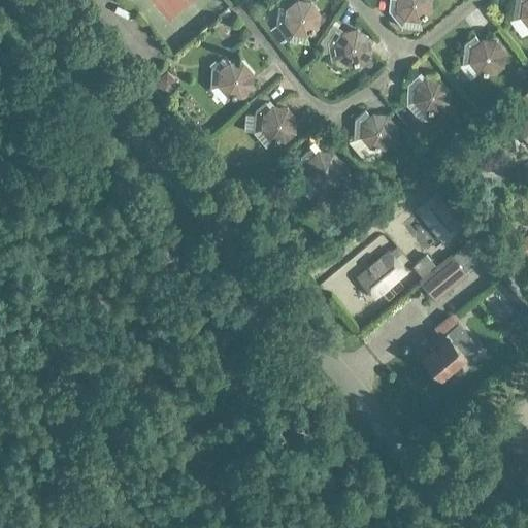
[(289,40),(292,34),(306,36),(319,28),(321,12),(311,1),(304,0),(295,0),(286,7),(285,11),(278,10),(276,24),(289,40)]
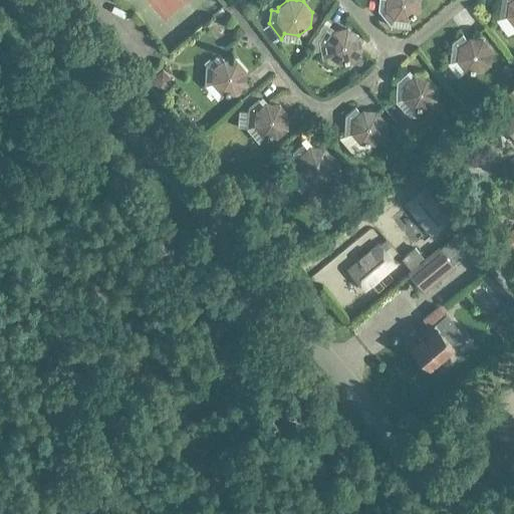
[(378,0),(378,10),(391,25),(394,19),(409,20),(420,12),(421,0),(378,0)]
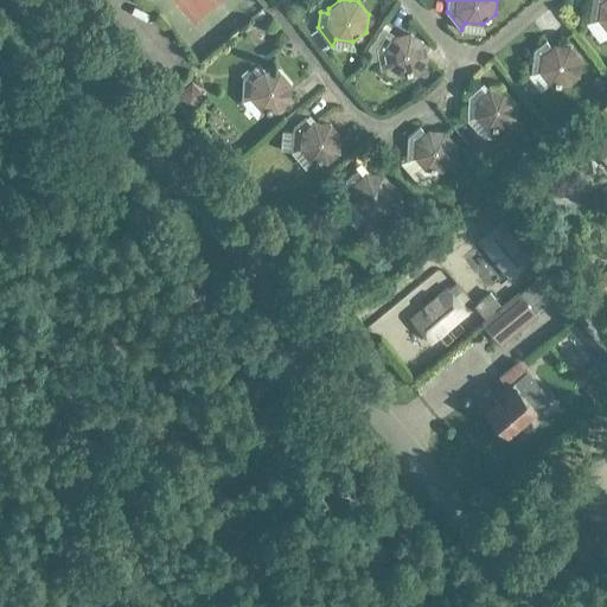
[(606,0),(592,0),(589,21),(598,19),(606,31),(606,0)]
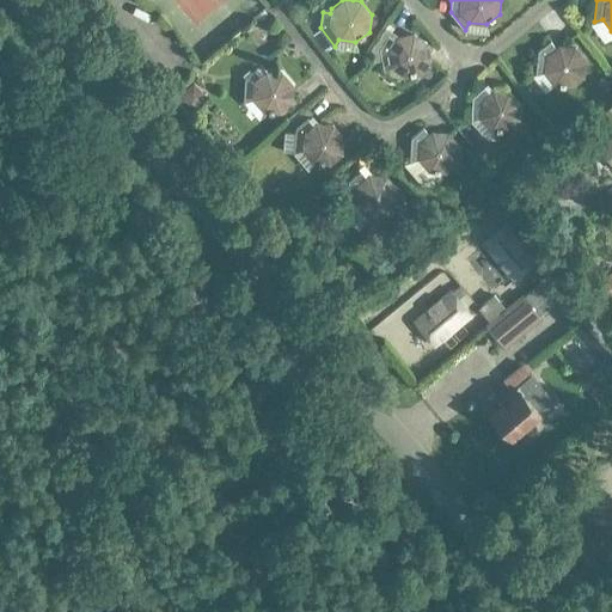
[(264,10),(256,17),(261,22),(268,16),(264,10)]
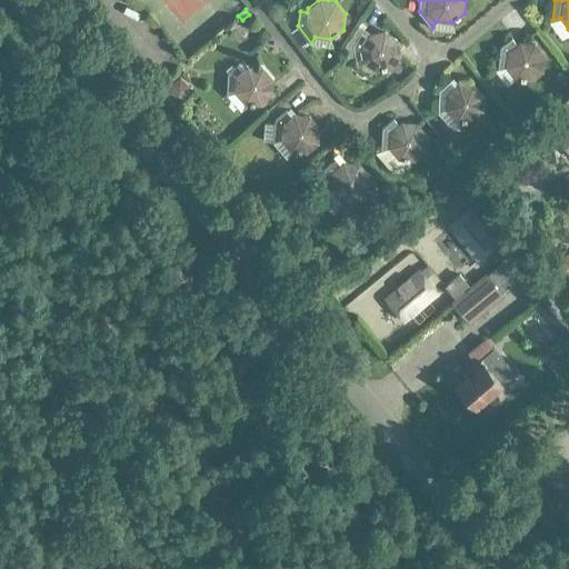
[(357,68),(363,61),(377,71),(392,68),(401,55),(398,39),(385,30),(370,33),(368,37),(361,32),(362,29),(358,26),(345,46),(348,58),(355,56),(357,68)]
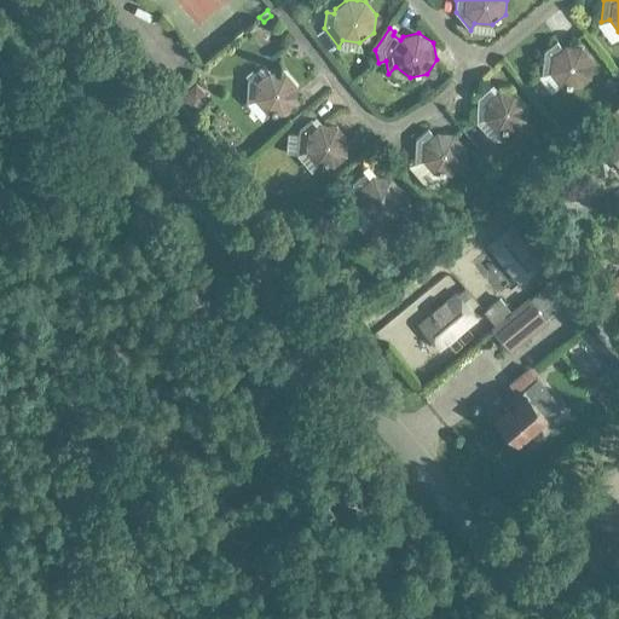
[(566,45),(562,47),(557,41),(544,51),(542,75),(550,71),(560,86),(578,88),(591,77),(594,61),(583,46),(566,45)]
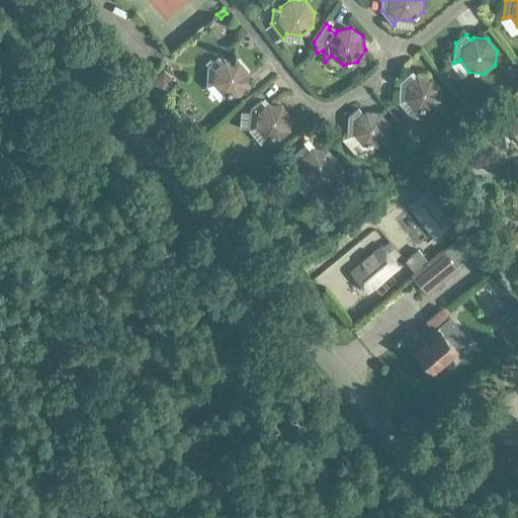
[(225,60),(223,62),(219,57),(207,66),(206,86),(213,83),(223,94),(237,95),(248,86),(249,71),(240,61),(225,60)]
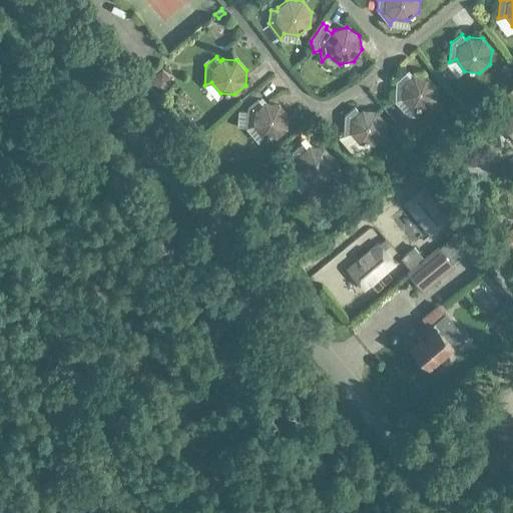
[(505,77),(512,73),(512,65),(512,63),(502,68),(505,77)]
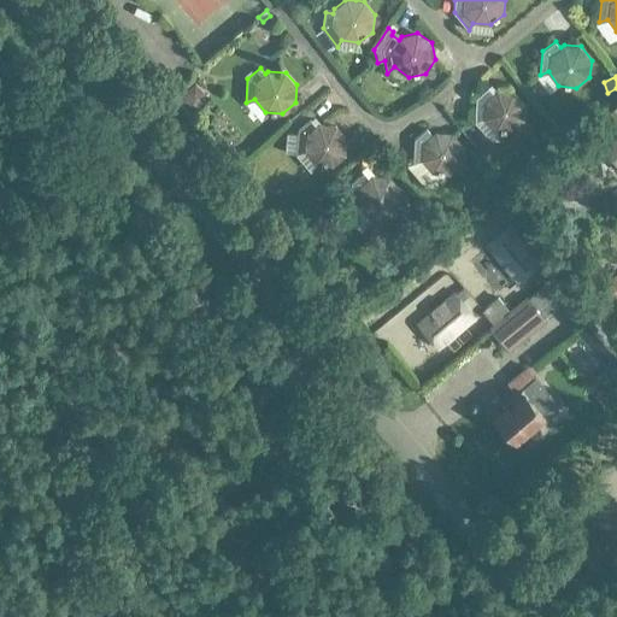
[(189,105),(204,93),(195,82),(180,95),(189,105)]
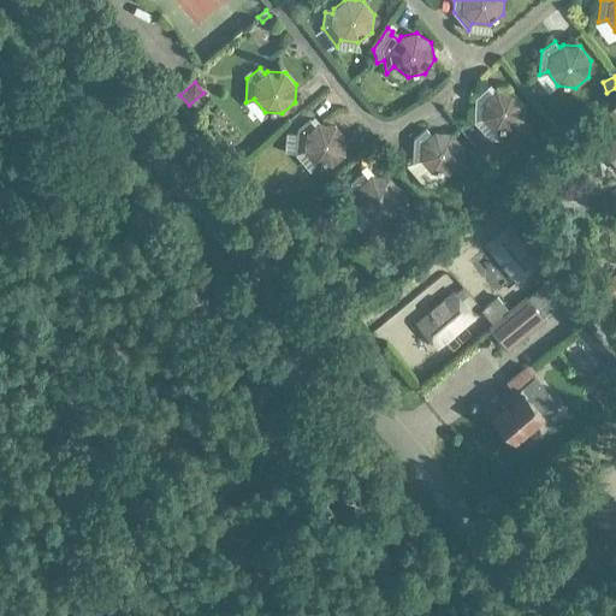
[(474,122),(483,118),(495,131),(511,132),(525,120),(525,102),(513,90),(496,89),(492,93),(487,87),(475,98),(474,122)]
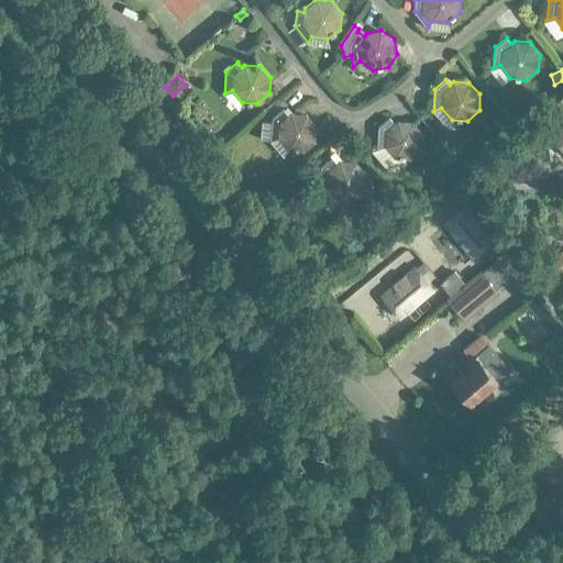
[(506,84),(494,88),(500,105),(511,100),(506,84)]
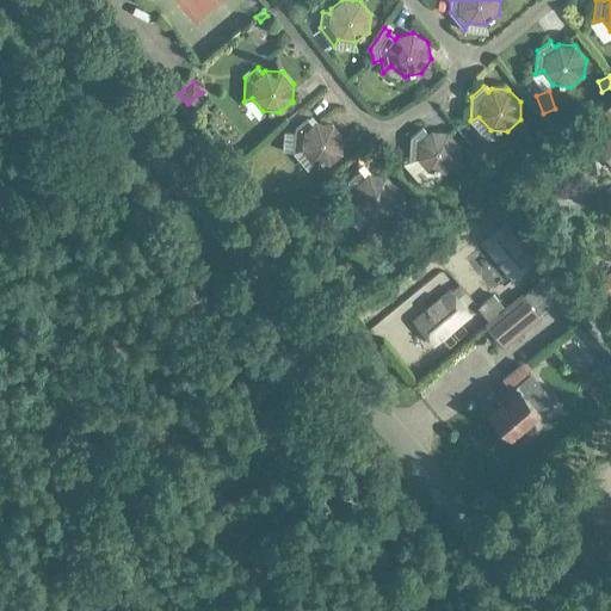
[(292,152),(301,149),(312,162),(329,165),(343,153),(344,136),(333,123),(316,122),(313,124),(307,118),(295,128),(292,152)]
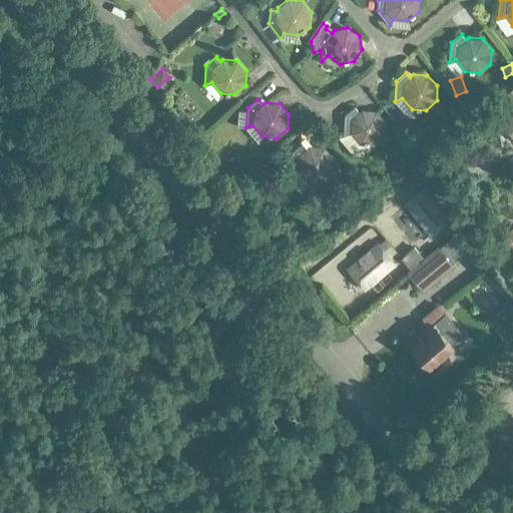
[(362,109),(359,111),(355,106),(345,115),(344,135),(350,132),(359,143),(374,145),(385,135),(386,121),(377,110),(362,109)]
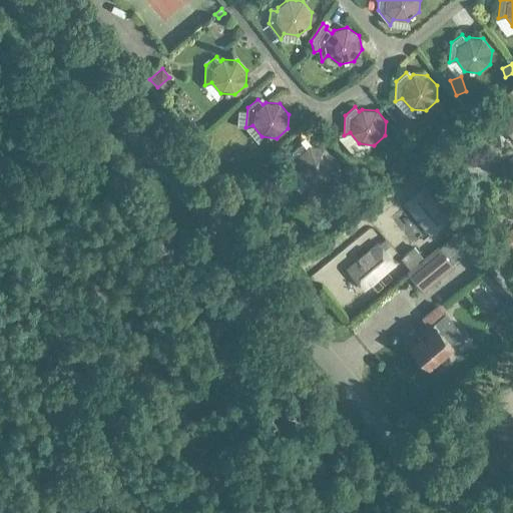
[(512,108),(500,118),(512,137),(512,108)]
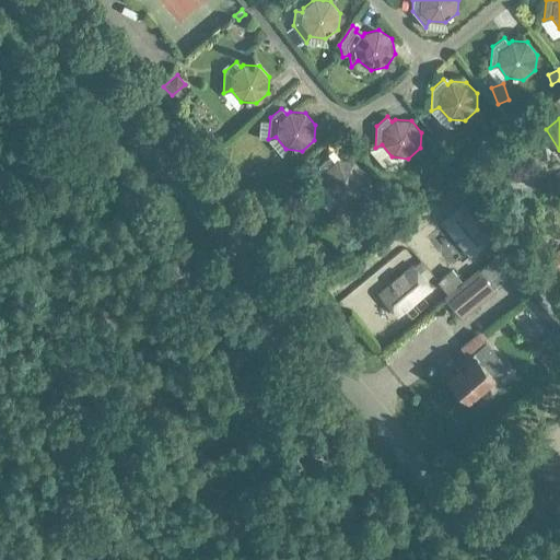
[(317,187),(325,184),(335,197),(350,198),(362,188),(363,172),(353,160),(338,159),(335,161),(330,155),(319,165),(317,187)]
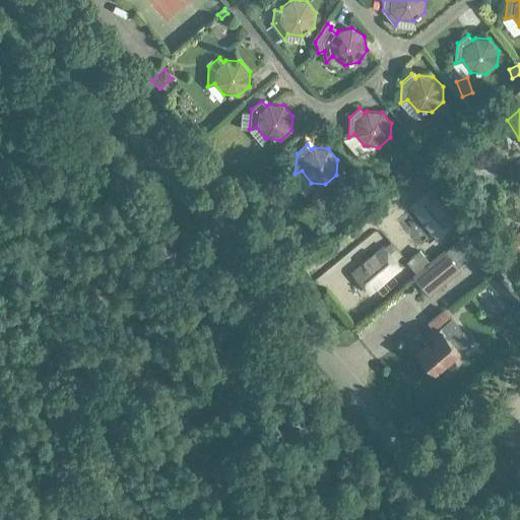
[(364,177),(372,169),(355,150),(346,157),(364,177)]
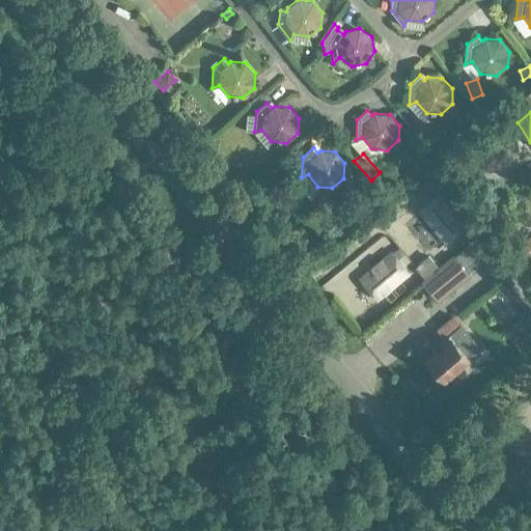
[(442,245),(463,227),(437,196),(416,214),(442,245)]
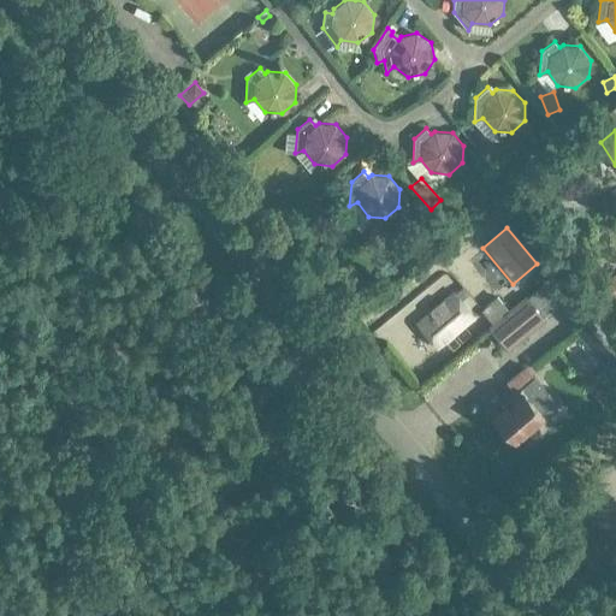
[(615,272),(598,289),(610,304),(615,298),(615,272)]
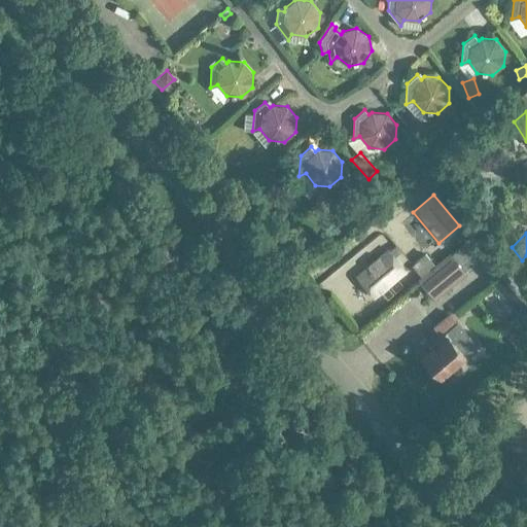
[(408,272),(387,248),(355,276),(375,300),(408,272)]
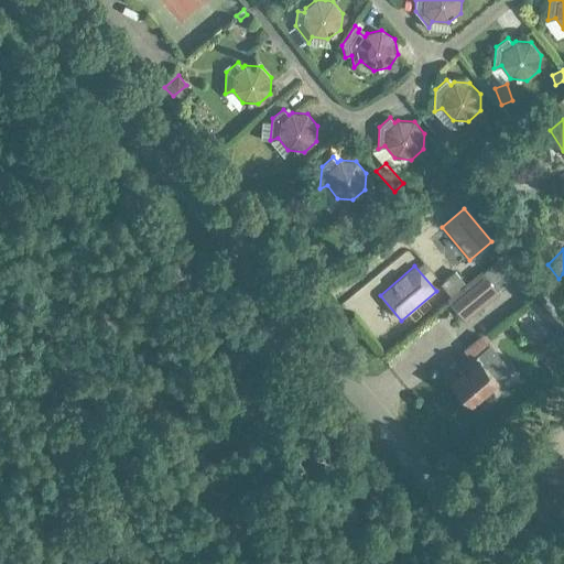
[(441,283),(452,296),(466,284),(455,271),(441,283)]
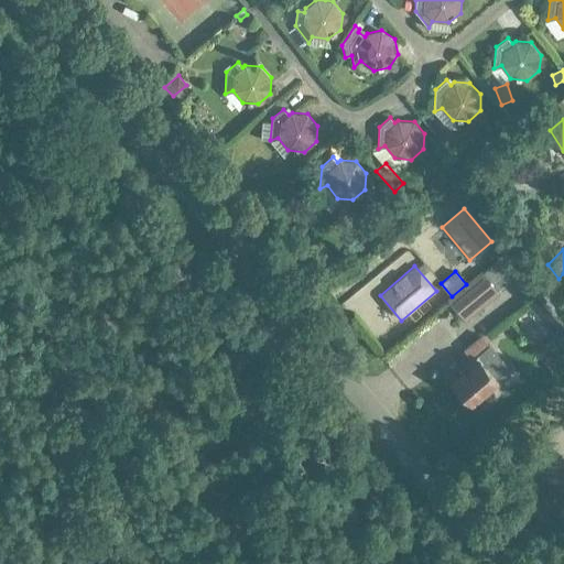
[(448,300),(466,320),(498,292),(497,292),(481,273),(480,272),(466,284),(452,296),(448,300)]
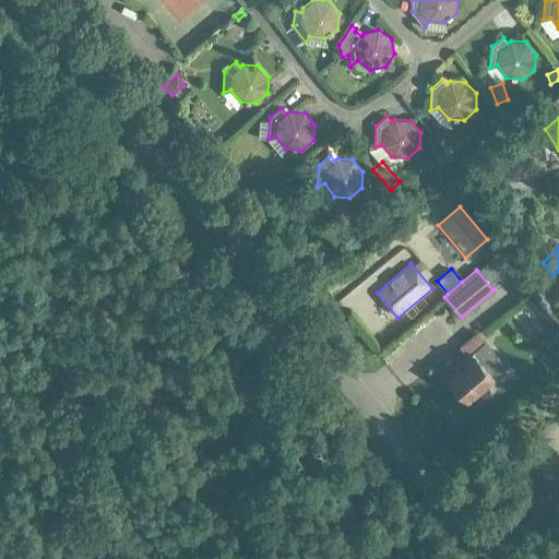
[(558,294),(547,280),(522,301),(558,344),(558,294)]
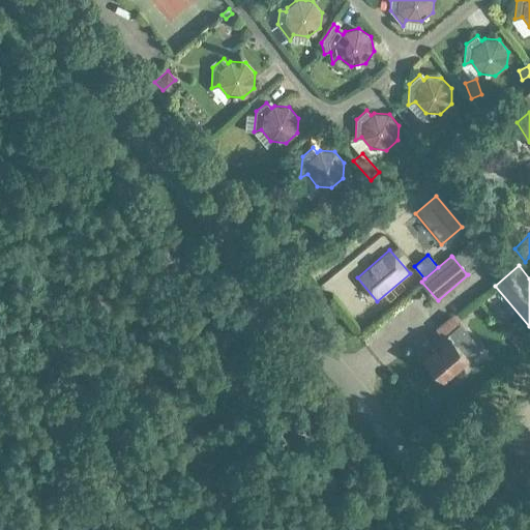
[(468,334),(455,346),(449,337),(446,341),(425,358),(444,379),(467,359),(480,348),(468,334)]
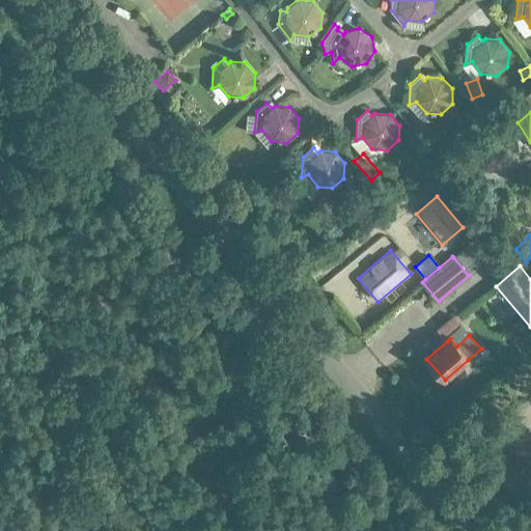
[(470,371),(444,394),(450,401),(476,379),(470,371)]
